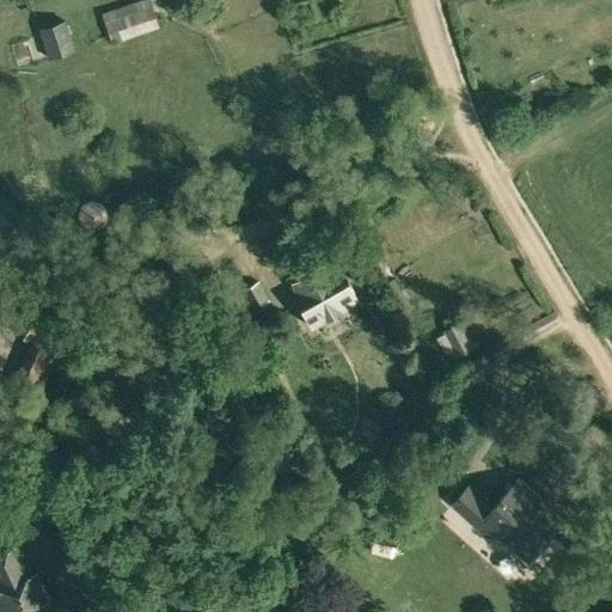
[(136,0),(101,12),(108,32),(155,16),(150,0),(136,0)]
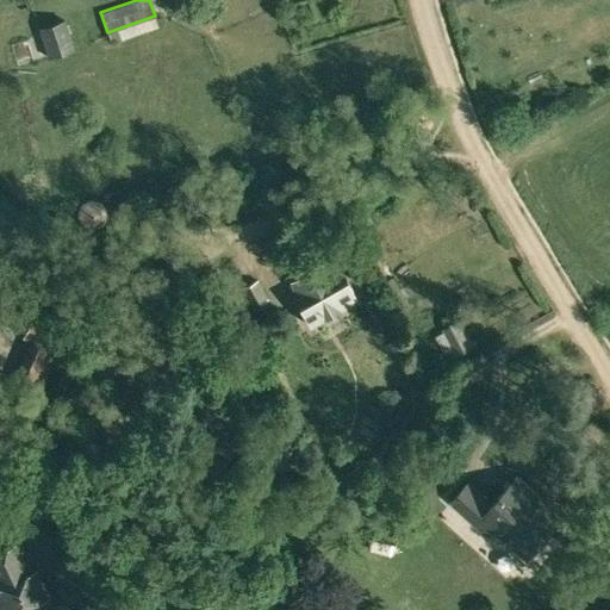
[(37,29),(47,57),(74,49),(66,20),(37,29)]
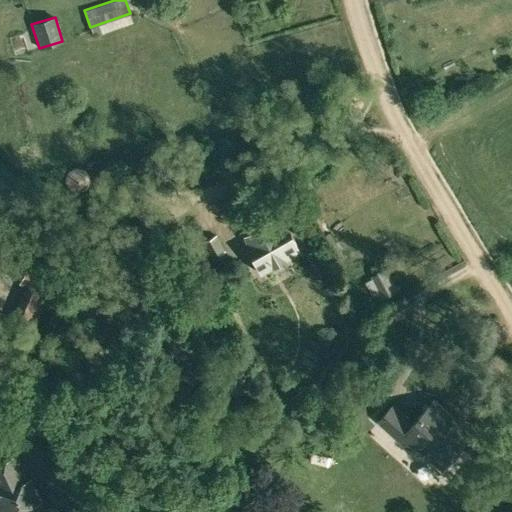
[(274,217),(246,233),(251,243),(248,244),(254,254),(249,256),(258,271),(298,249),(289,233),(285,236),(274,217)]
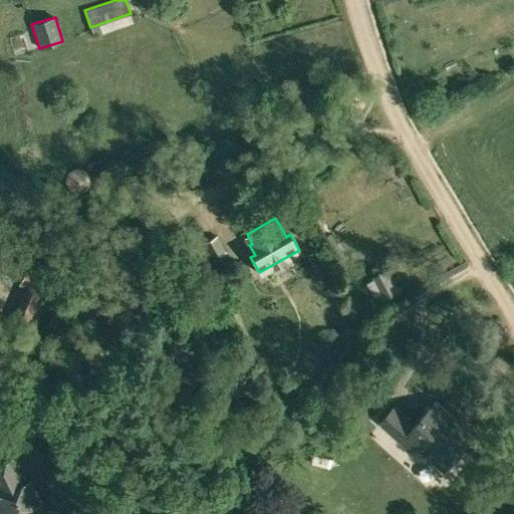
[(203,242),(216,269),(230,261),(217,235),(203,242)]
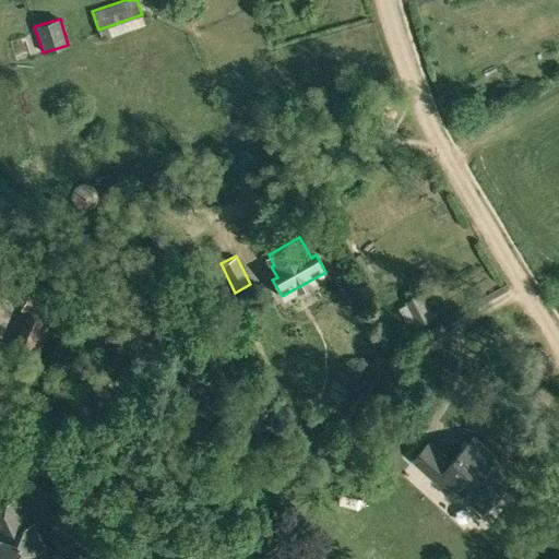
[(27,312),(54,323),(63,300),(30,287),(20,309),(27,312)]
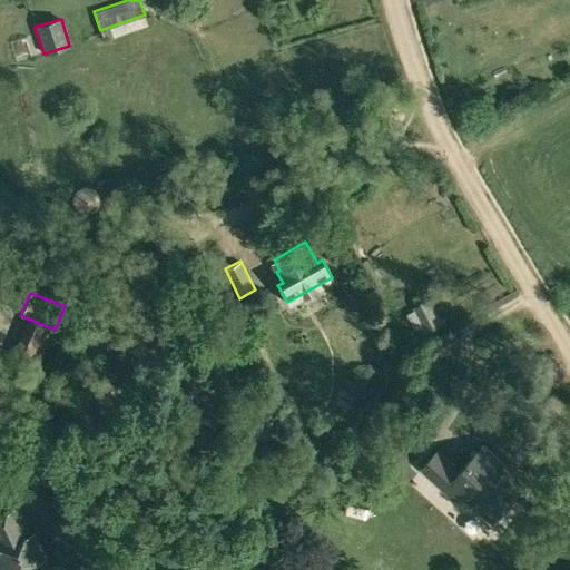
[(410,307),(424,333),(444,323),(431,297),(410,307)]
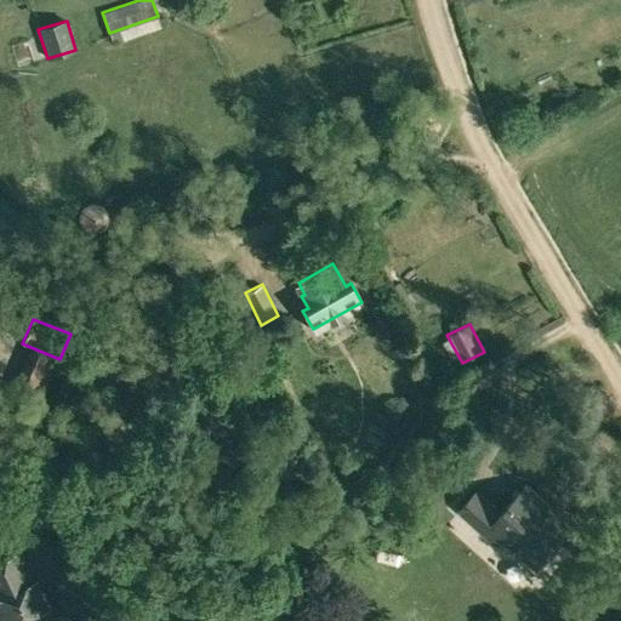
[(463,375),(473,393),(502,376),(491,358),(463,375)]
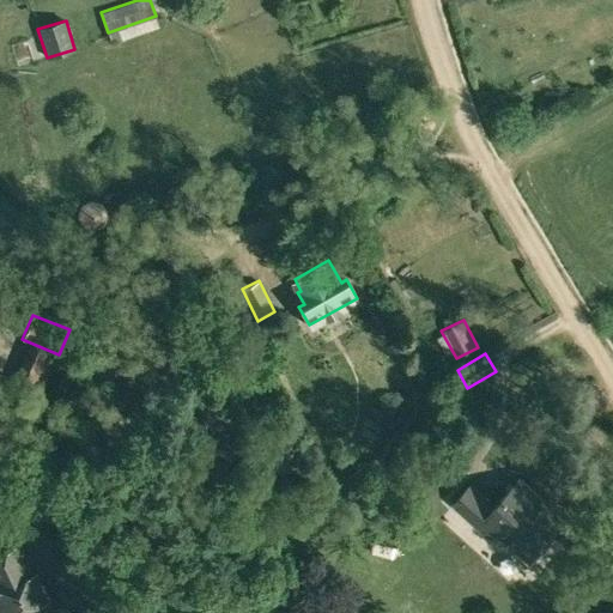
[(48,382),(28,374),(23,387),(42,395),(48,382)]
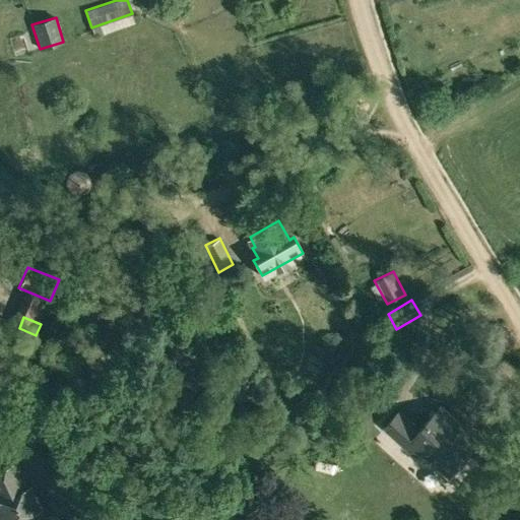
[(425,453),(449,474),(468,453),(480,463),(495,447),(477,432),(474,435),(442,405),(420,430),(400,411),(385,429),(418,459),(425,453)]
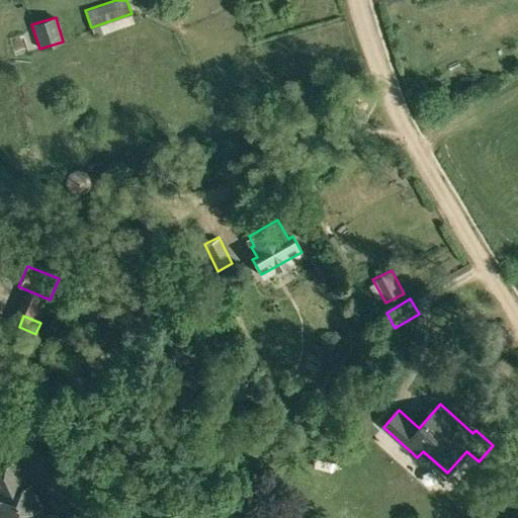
[(0,517),(13,517),(40,505),(30,483),(26,485),(15,460),(0,467),(0,517)]
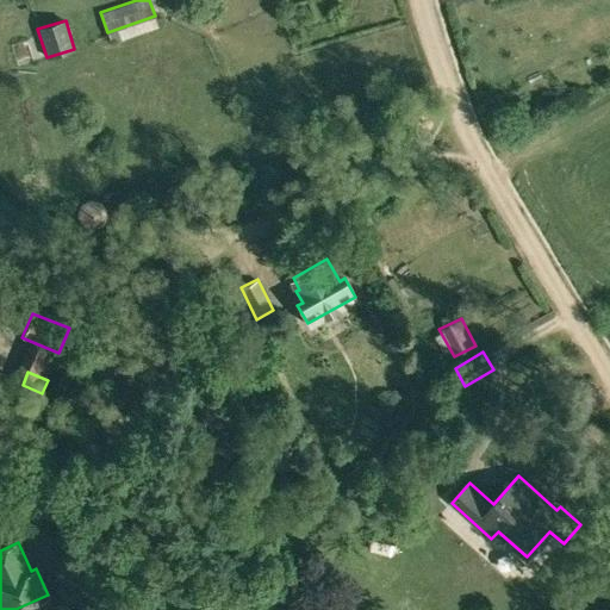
[(53,604),(55,609),(85,609),(78,592),(53,604)]
